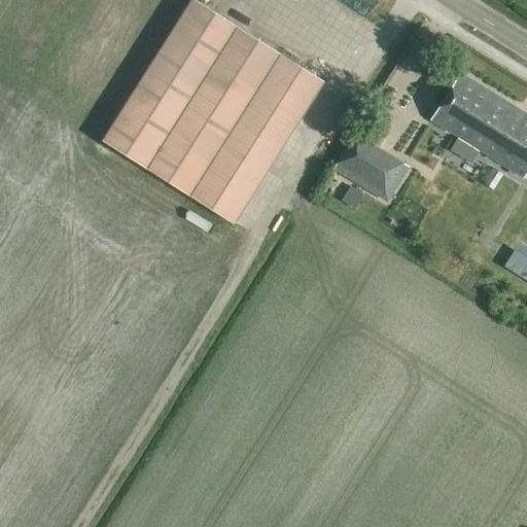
[(234,225),(323,82),(191,0),(102,143),(234,225)]
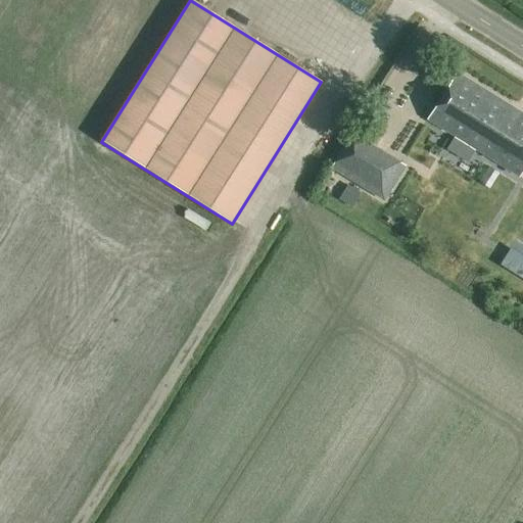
[(518,177),(522,168),(522,114),(457,74),(428,120),(518,177)]
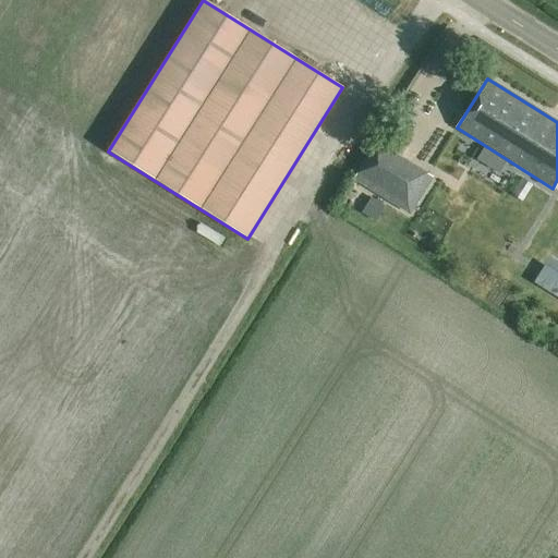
[(377,183),(395,155),(376,143),(359,172),(377,183)]
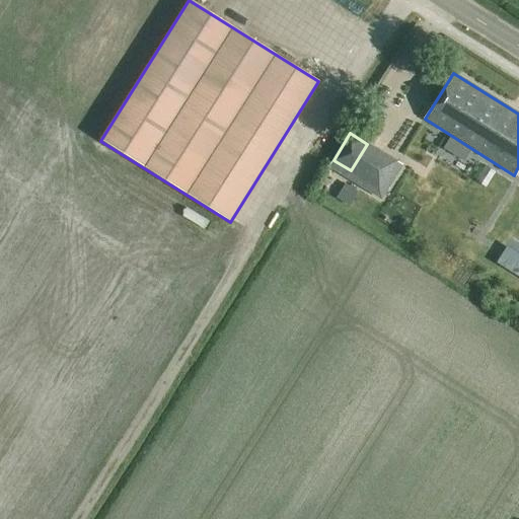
[(384,164),(385,192),(380,192),(380,199),(404,199),(403,164),(384,164)]
